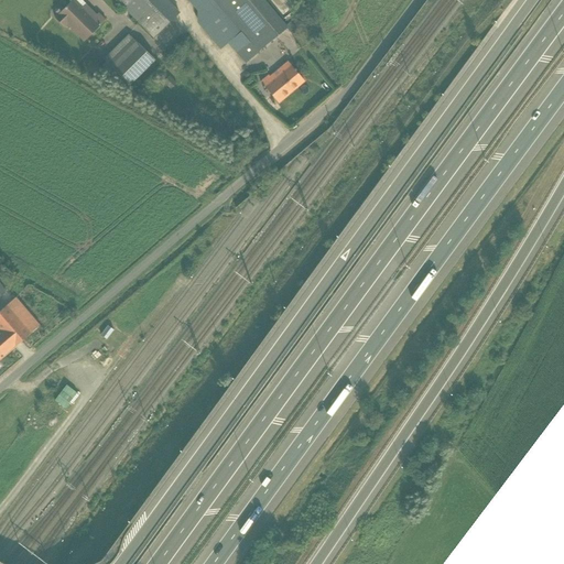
[(83,42),(104,21),(82,0),(68,0),(55,14),(83,42)]
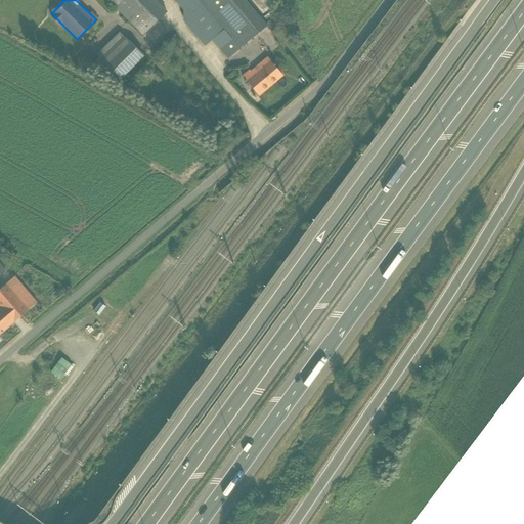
[(106,0),(139,34),(165,10),(155,0),(106,0)]
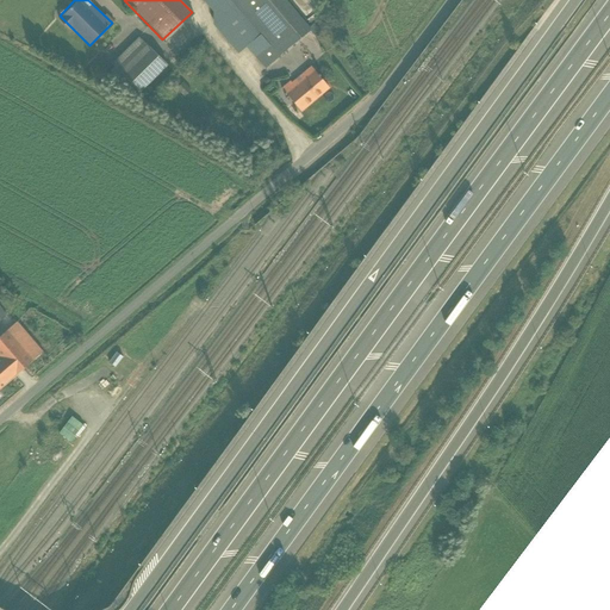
[(203,0),(263,69),(310,29),(284,0),(203,0)]
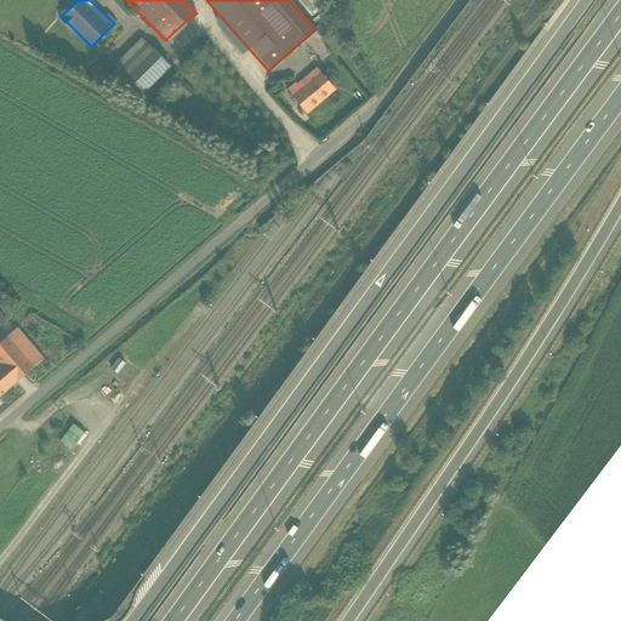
[(114,67),(143,96),(170,68),(141,39),(114,67)]
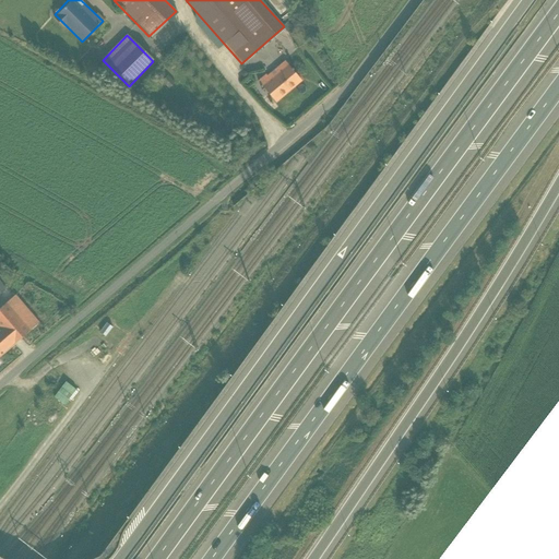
[(275,102),(301,81),(285,60),(259,82),(275,102)]
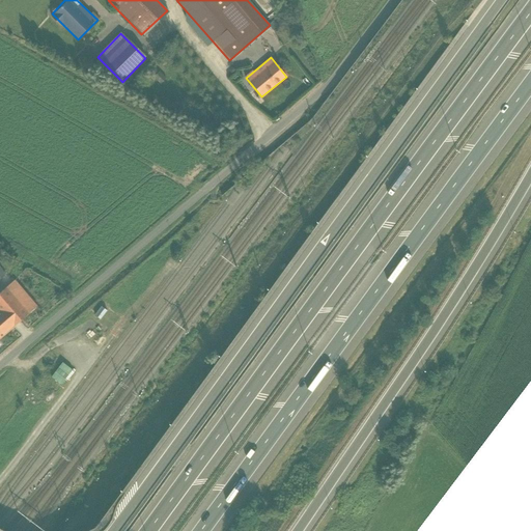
[(0,311),(12,326),(36,305),(14,278),(0,289),(0,311)]
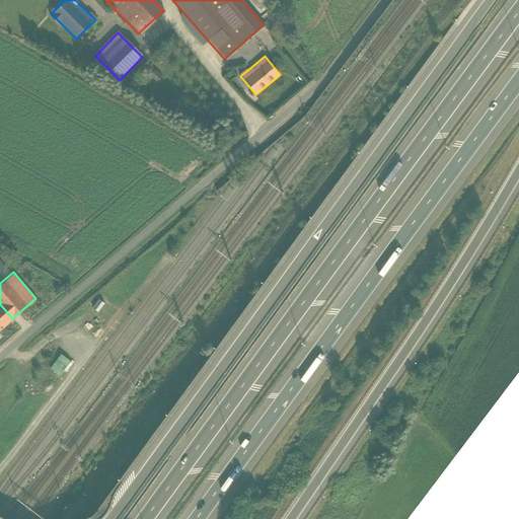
[(113,299),(106,307),(109,309),(116,302),(113,299)]
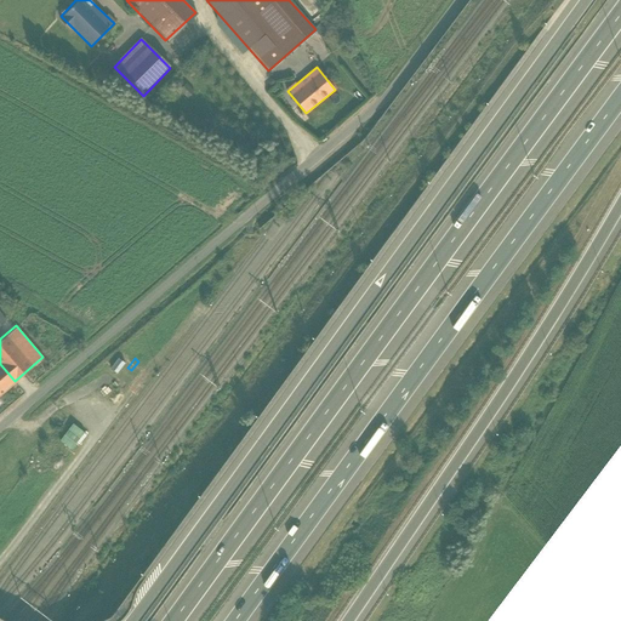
[(85,422),(75,442),(89,448),(93,437),(98,440),(103,431),(85,422)]
